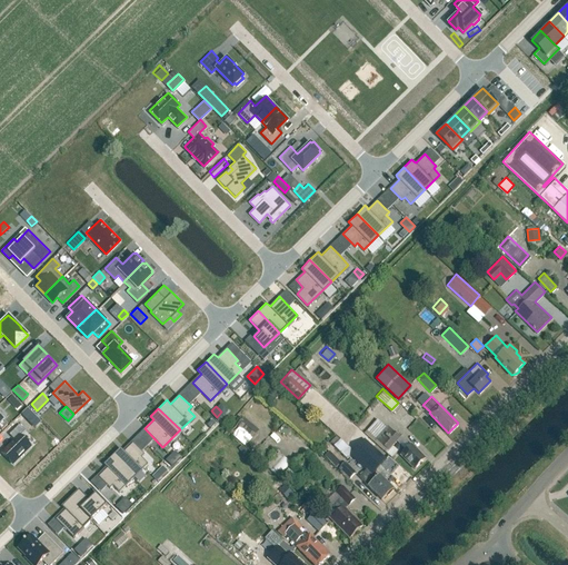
[(245,443),(257,425),(240,414),(228,432),(245,443)]
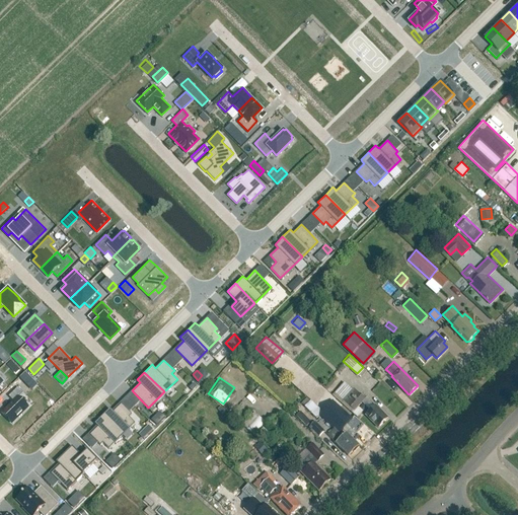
[(352,387),(344,380),(334,391),(345,400),(344,401),(354,409),(358,405),(364,396),(353,386),(352,387)]
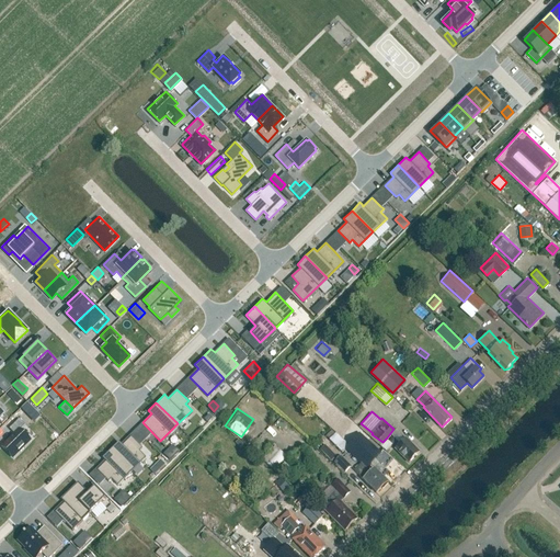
[(30,439),(19,428),(24,422),(19,417),(8,427),(13,432),(1,444),(13,455),(30,439)]
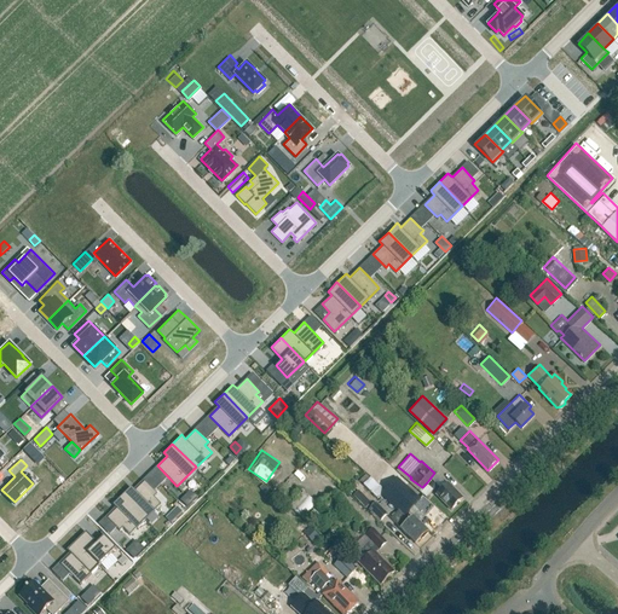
[(381,487),(368,474),(361,481),(374,494),(381,487)]
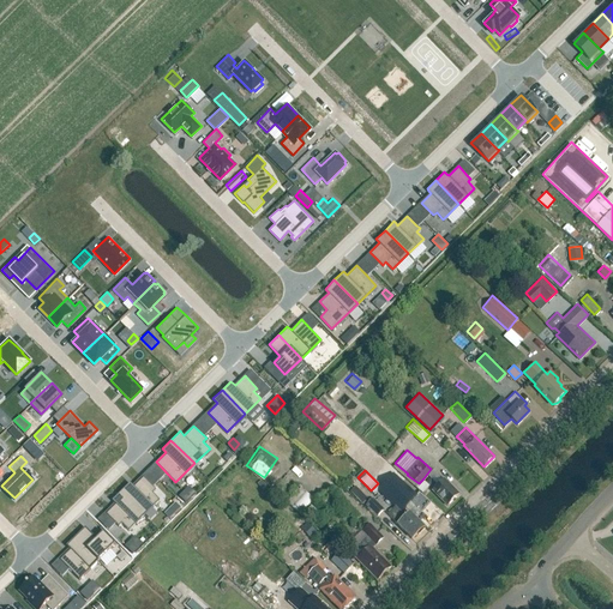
[(400,510),(416,492),(392,471),(377,489),(388,498),(400,510)]
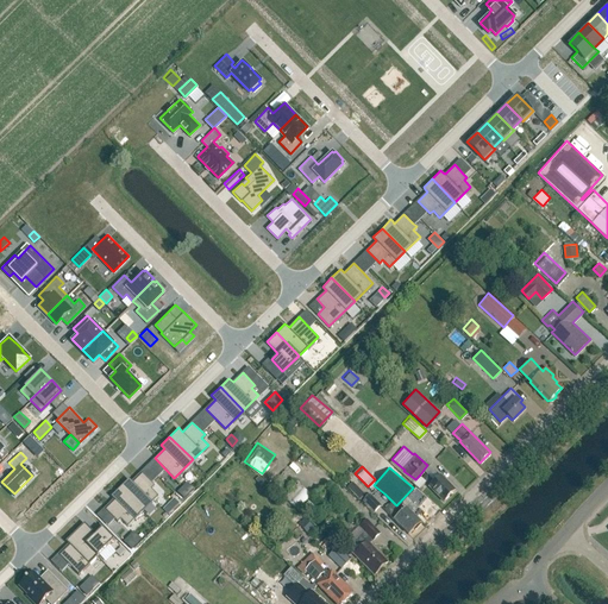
[(119,485),(143,509),(158,494),(151,486),(154,484),(142,471),(132,480),(129,477),(119,485)]
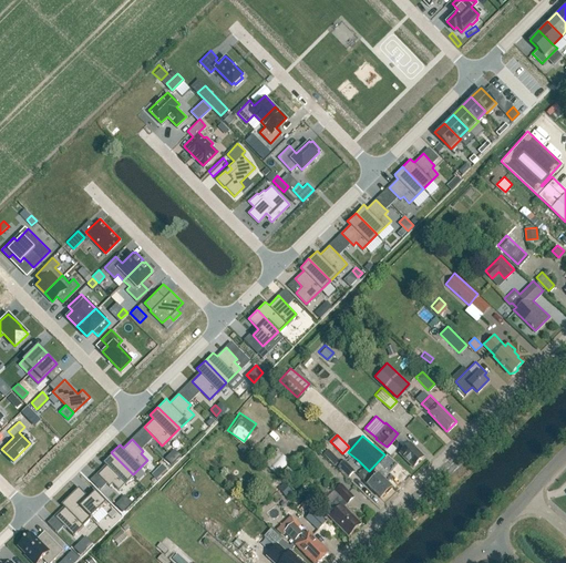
[(413,466),(423,454),(410,441),(399,451),(413,466)]
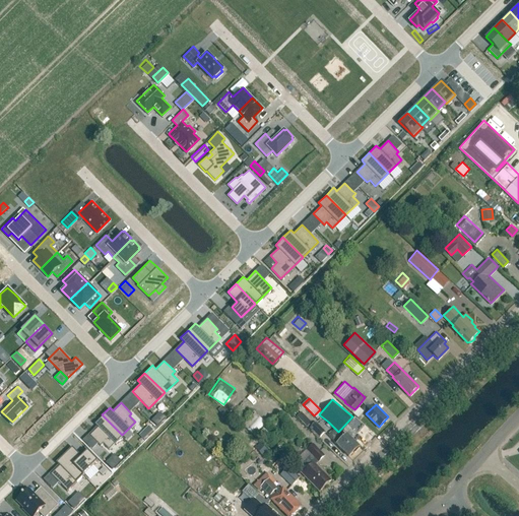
[(354,409),(352,411),(354,413),(357,415),(363,409),(359,405),(354,409)]
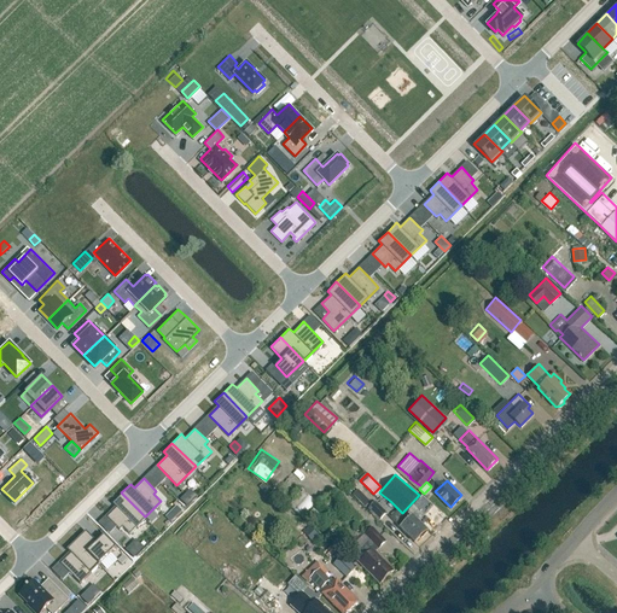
[(301,514),(314,498),(301,486),(287,502),(301,514)]
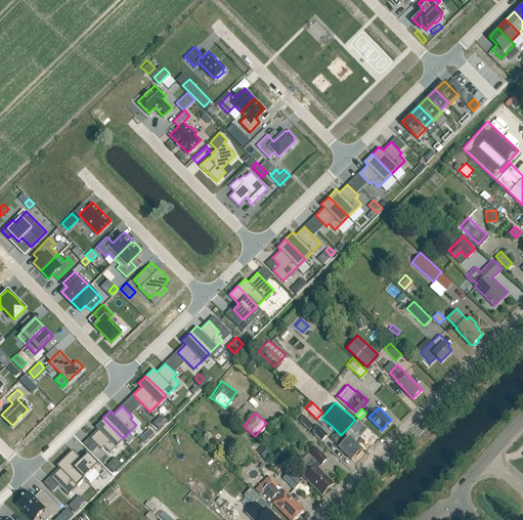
[(157,417),(151,421),(158,427),(162,423),(157,417)]
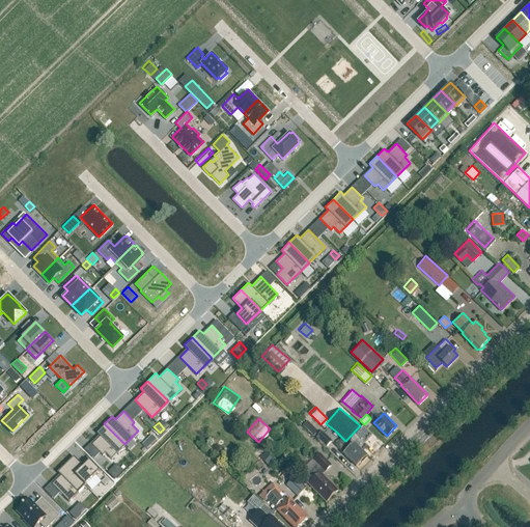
[(124,444),(104,423),(96,432),(100,435),(91,443),(102,453),(105,451),(111,458),(124,444)]
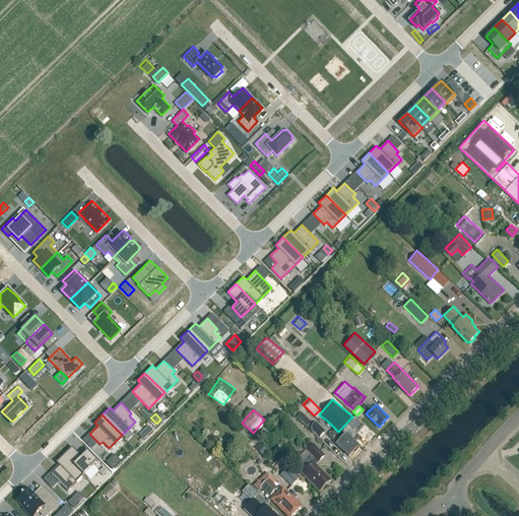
[(318,435),(324,430),(315,420),(309,426),(318,435)]
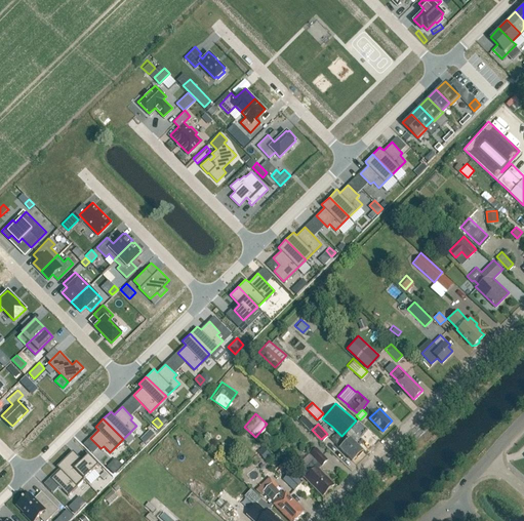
[(331,426),(329,428),(335,433),(331,438),(339,446),(350,457),(355,452),(356,453),(361,448),(350,436),(347,440),(341,436),(331,426)]
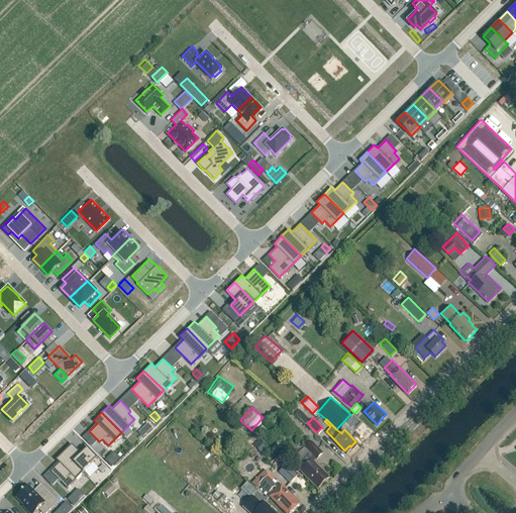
[(147,420),(143,425),(147,429),(151,425),(147,420)]
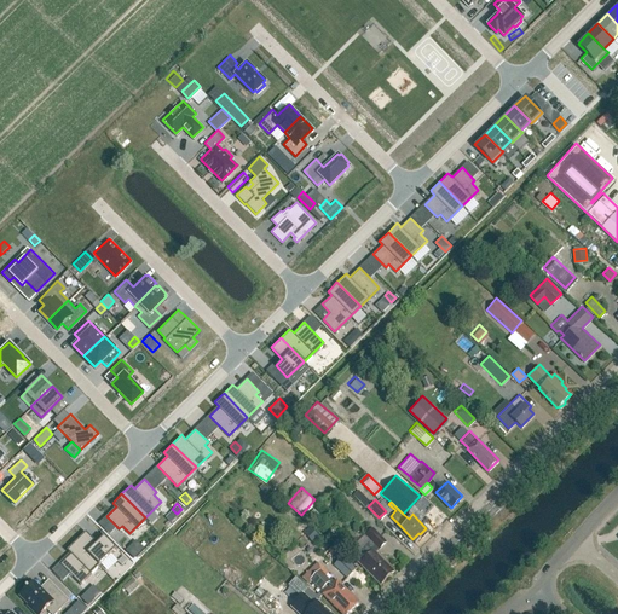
[(390,565),(375,550),(386,539),(373,526),(364,533),(369,538),(352,555),(376,579),(377,579),(380,581),(393,568),(390,563),(390,565)]
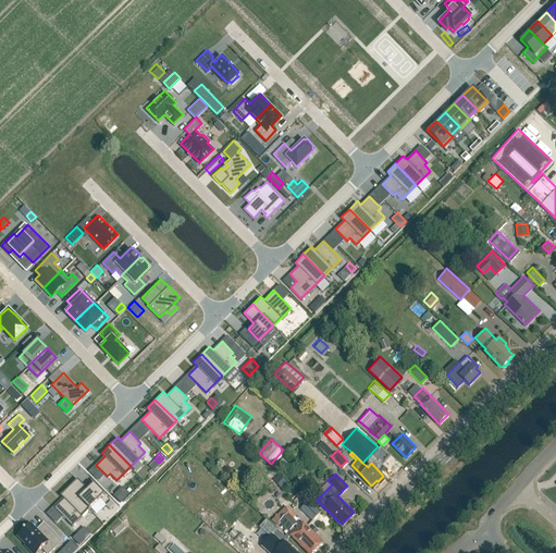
[(76,477),(68,486),(88,507),(103,492),(93,481),(87,487),(76,477)]
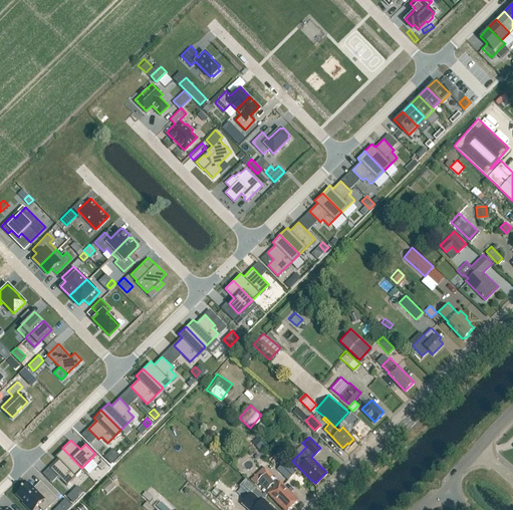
[(65,483),(81,468),(62,448),(55,455),(58,459),(49,467),(65,483)]
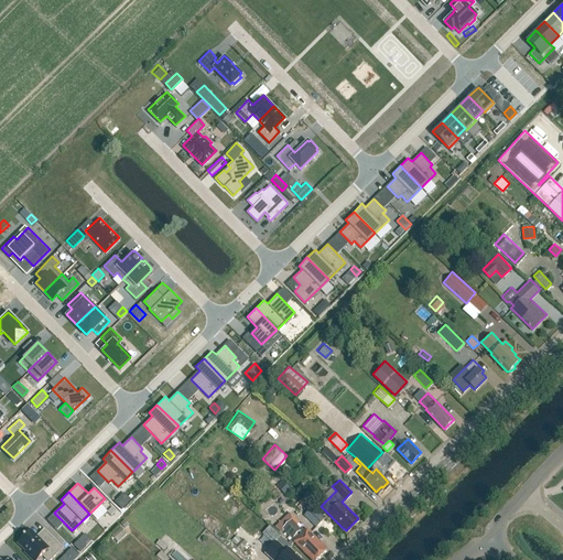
[(119,495),(115,499),(120,506),(126,502),(119,495)]
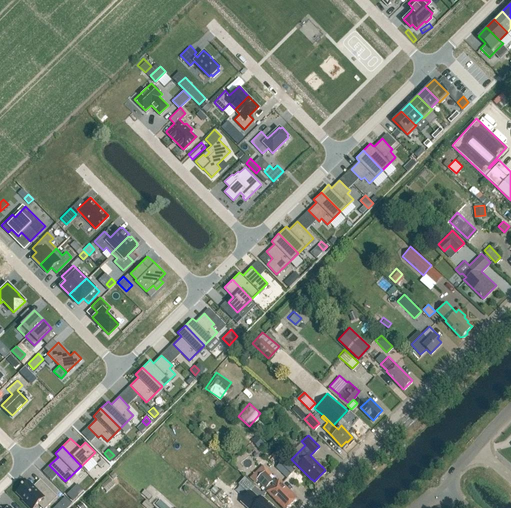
[(278,464),(282,469),(287,463),(283,459),(278,464)]
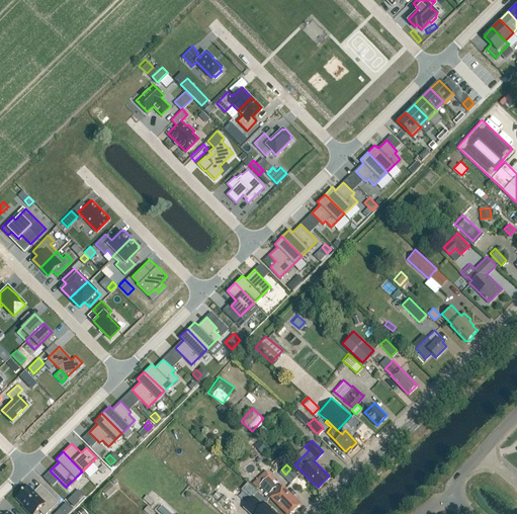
[(260,484),(270,495),(269,496),(287,513),(299,503),(281,484),(279,486),(276,483),(275,485),(267,477),(270,474),(265,468),(252,481),(257,487),(260,484)]
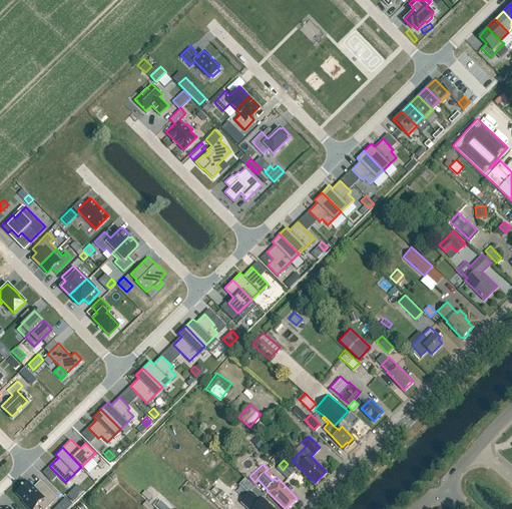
[(109,477),(100,484),(106,490),(114,483),(109,477)]
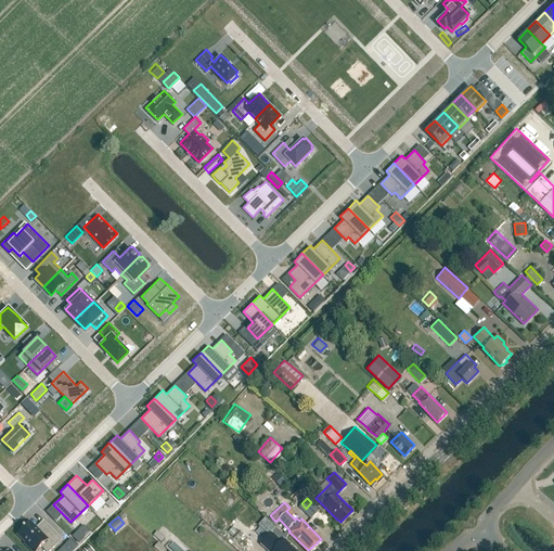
[(35,526),(29,520),(17,532),(25,539),(24,540),(35,550),(41,545),(47,550),(62,537),(43,519),(35,526)]
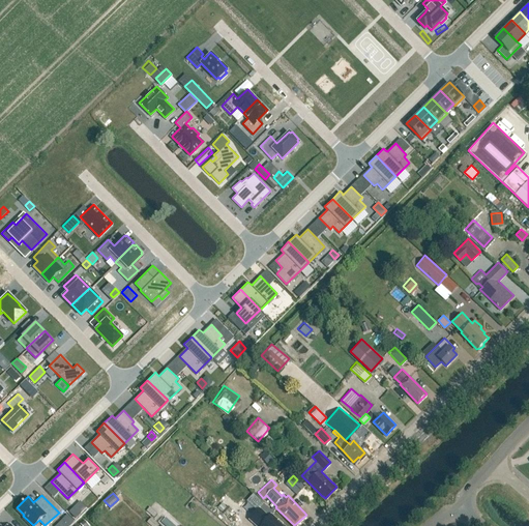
[(285,525),(271,514),(274,510),(263,501),(248,518),(257,525),(285,525)]
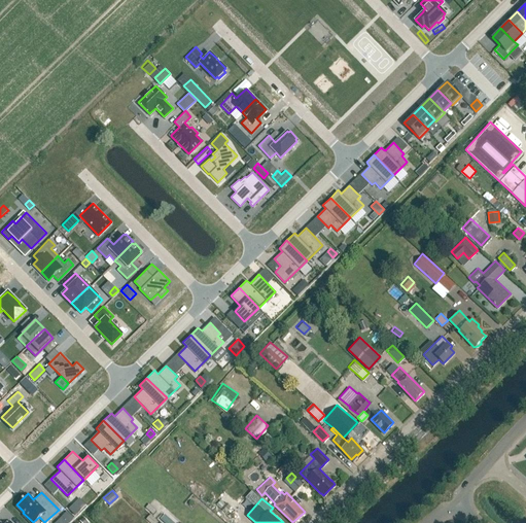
[(220,507),(224,511),(230,504),(225,500),(220,507)]
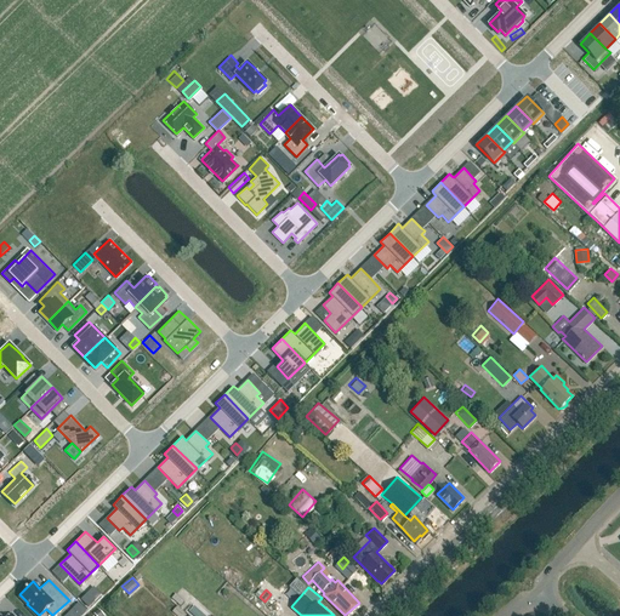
[(261,599),(254,593),(246,600),(254,606),(261,599)]
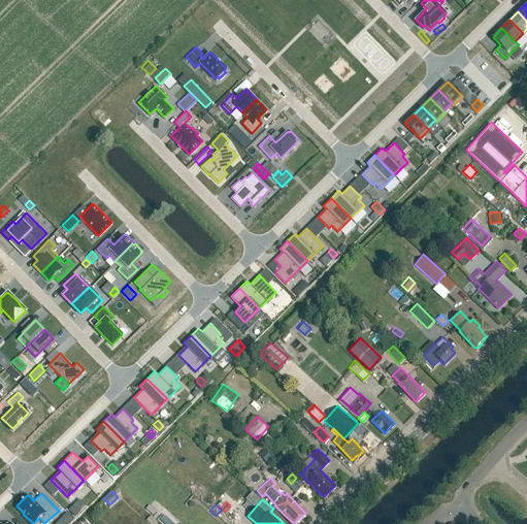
[(74,505),(70,510),(74,515),(78,510),(74,505)]
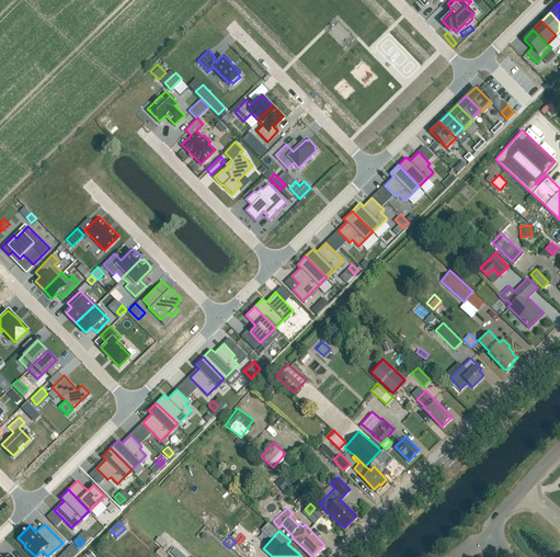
[(71,542),(66,547),(73,554),(78,549),(71,542)]
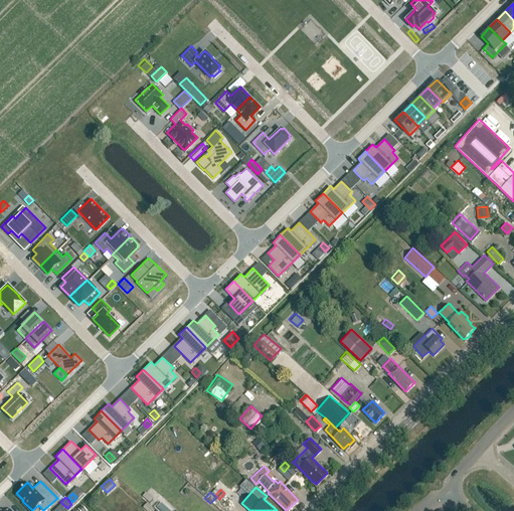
[(160,500),(156,505),(160,509),(164,504),(160,500)]
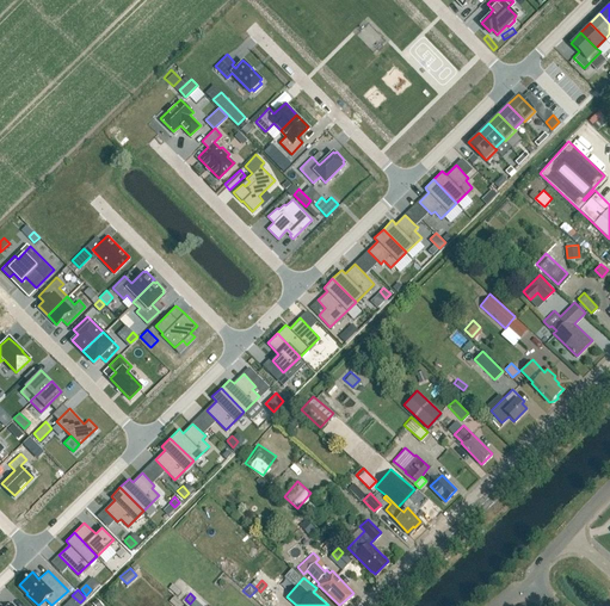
[(173,594),(168,599),(176,605),(182,600),(173,594)]
